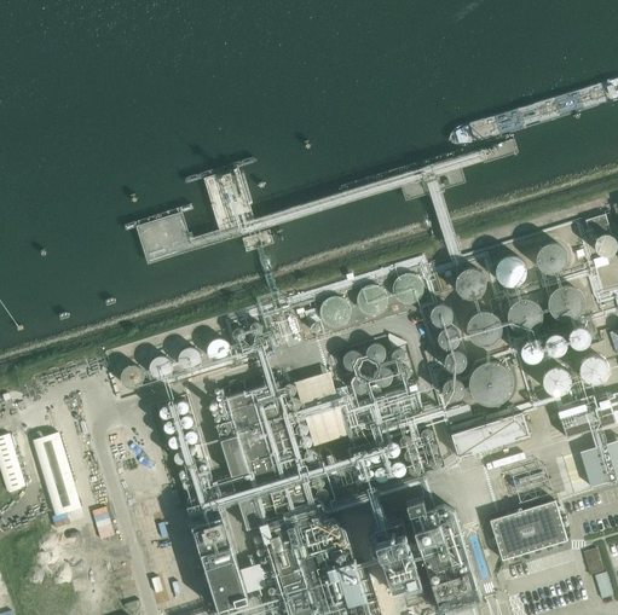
[(617,272),(617,232),(612,238),(608,248),(607,256),(611,266),(617,273),(617,272)]
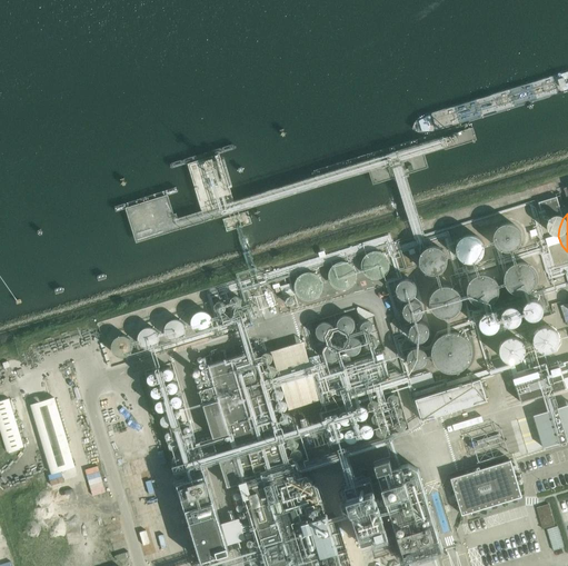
[(522,238),(522,236),(521,232),(519,229),(517,227),(514,225),(510,224),(509,224),(506,224),(502,225),(500,226),(498,228),(496,230),(495,232),(494,236),(494,238),(494,240),(494,244),(495,246),(497,248),(499,250),(501,251),(505,252),(507,252),(510,252),(512,252),(515,250),(518,249),(519,247),(521,245),(522,241),(522,238)]
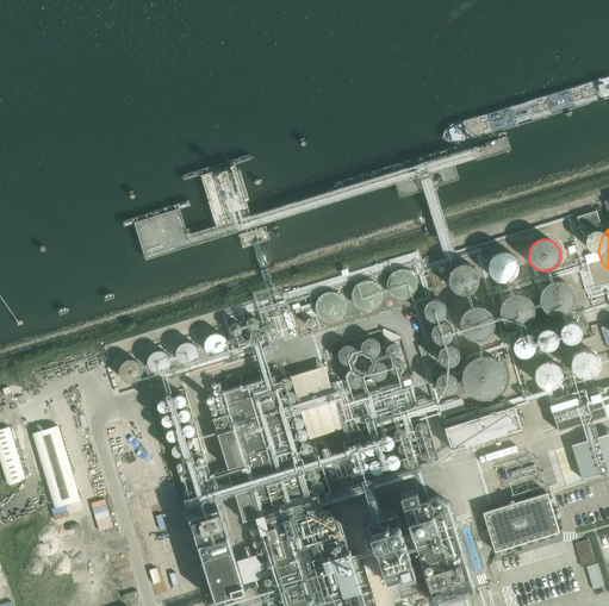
[(520,268),(519,264),(519,262),(516,258),(514,256),(511,254),(509,254),(505,252),(502,252),(497,254),(493,256),(492,257),(489,262),(489,264),(488,268),(489,270),(489,274),(492,279),(493,280),(497,282),(502,283),(505,283),(509,282),(511,282),(514,280),(516,277),(517,275),(519,273),(520,268)]
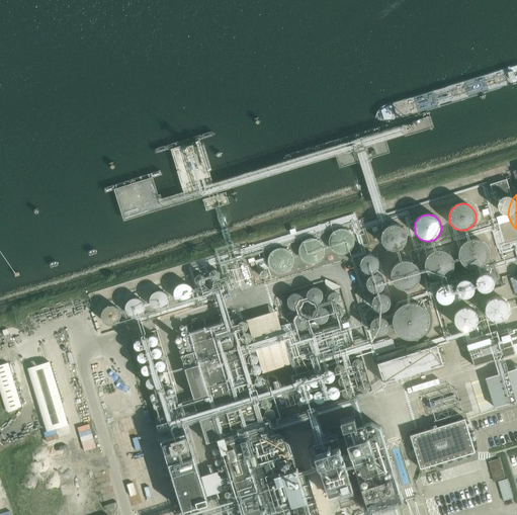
[(408,239),(408,238),(407,235),(407,233),(404,229),(403,228),(400,226),(396,225),(393,225),(390,226),(388,226),(385,228),(383,231),(382,233),(381,236),(380,238),(381,240),(381,242),(382,245),(384,247),(385,249),(389,250),(393,251),(396,251),(399,250),(403,248),(405,246),(406,244),(407,242),(408,239)]
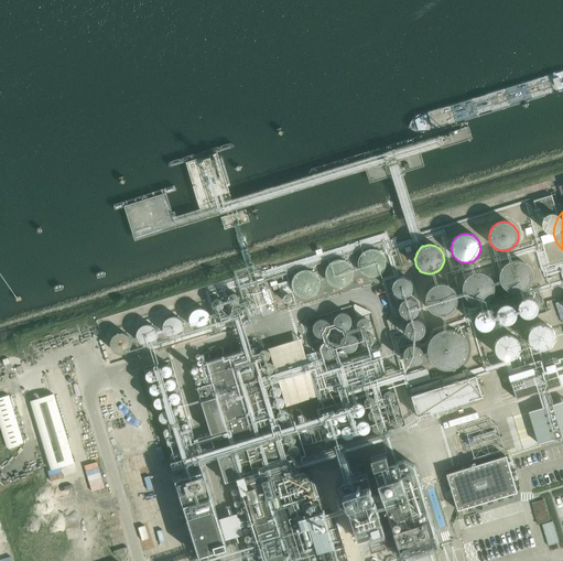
[(386,265),(386,263),(386,261),(385,258),(381,254),(380,252),(377,250),(374,249),(372,249),(369,249),(366,250),(364,251),(361,252),(359,255),(358,257),(357,260),(356,263),(357,266),(357,268),(358,271),(360,273),(365,277),(369,278),(372,278),(376,277),(380,274),(382,272),(383,270),(385,267),(386,265)]
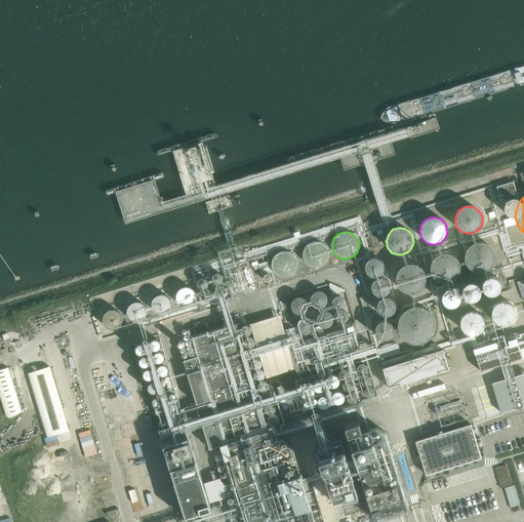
[(328,254),(328,252),(328,249),(327,247),(324,245),(322,243),(320,242),(316,241),(314,241),(311,242),(308,243),(306,245),(304,247),(303,249),(301,252),(301,254),(303,259),(304,262),(305,264),(307,265),(310,267),(313,268),(314,268),(317,268),(320,268),(322,267),(324,265),(325,264),(327,261),(328,257),(328,254)]
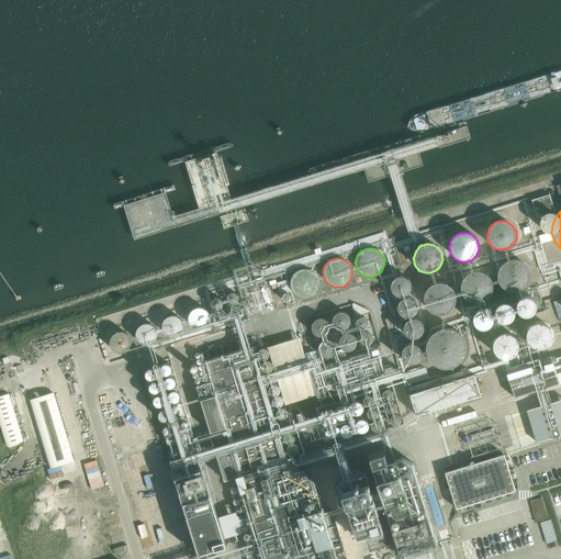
[(530,277),(530,274),(529,269),(527,266),(525,264),(523,263),(519,260),(515,259),(513,259),(509,260),(507,261),(503,264),(501,266),(498,268),(497,271),(497,274),(497,277),(497,280),(498,282),(500,286),(502,288),(504,290),(507,292),(511,293),(513,293),(516,293),(519,292),(523,291),(525,289),(527,287),(528,283),(530,280),(530,277)]
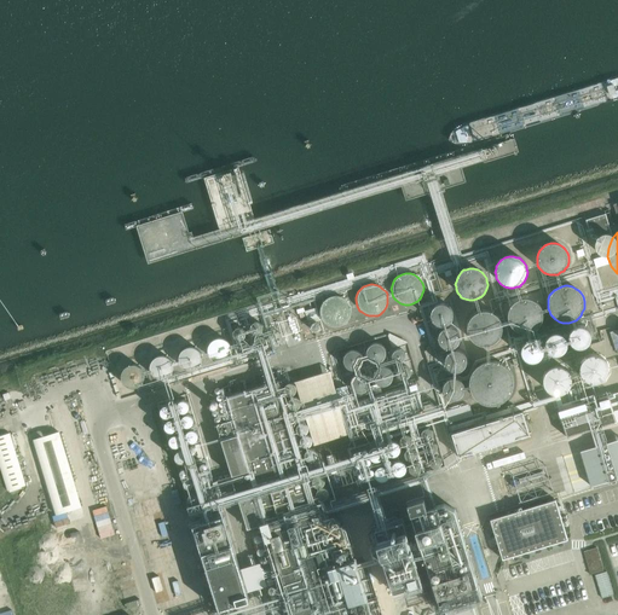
[(348,313),(348,309),(347,307),(346,305),(345,302),(342,300),(340,299),(336,297),(334,297),(331,297),(328,297),(325,299),(322,301),(321,302),(318,306),(317,308),(317,313),(317,315),(318,319),(319,321),(322,324),(325,328),(329,329),(331,329),(335,329),(339,328),(341,326),(344,324),(346,321),(347,319),(348,315),(348,313)]
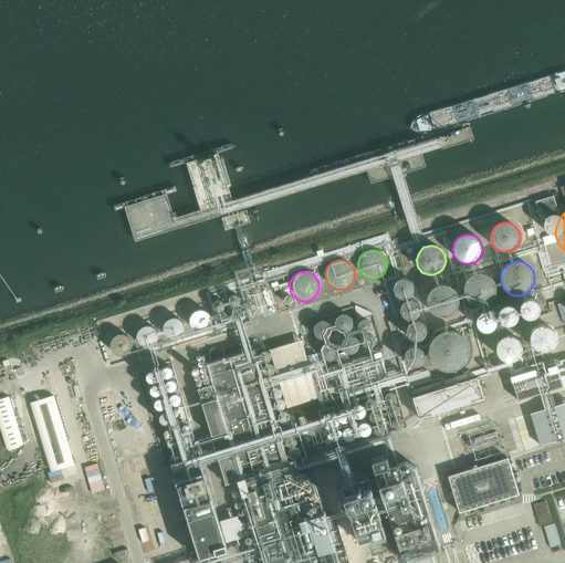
[(498,290),(497,287),(495,282),(493,280),(492,278),(490,275),(485,273),(482,273),(480,273),(477,273),(473,274),(470,277),(468,279),(466,281),(464,284),(463,288),(463,290),(463,293),(466,296),(467,300),(469,302),(471,304),(474,305),(478,306),(481,306),(483,306),(488,305),(490,303),(492,302),(494,299),(495,296),(497,293),(498,290)]
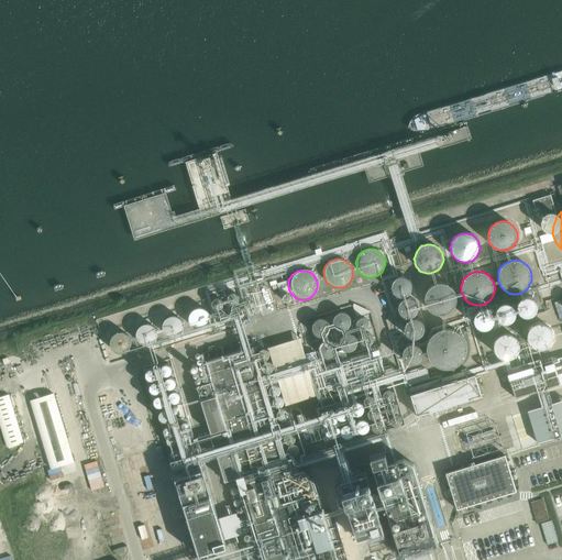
[(456,300),(456,297),(455,294),(454,292),(452,288),(450,286),(447,285),(444,284),(441,283),(438,284),(434,284),(429,287),(428,289),(426,293),(423,296),(423,299),(423,303),(425,306),(426,308),(428,311),(430,314),(433,316),(437,317),(440,317),(443,317),(445,316),(449,315),(451,313),(453,310),(455,307),(456,304),(456,300)]
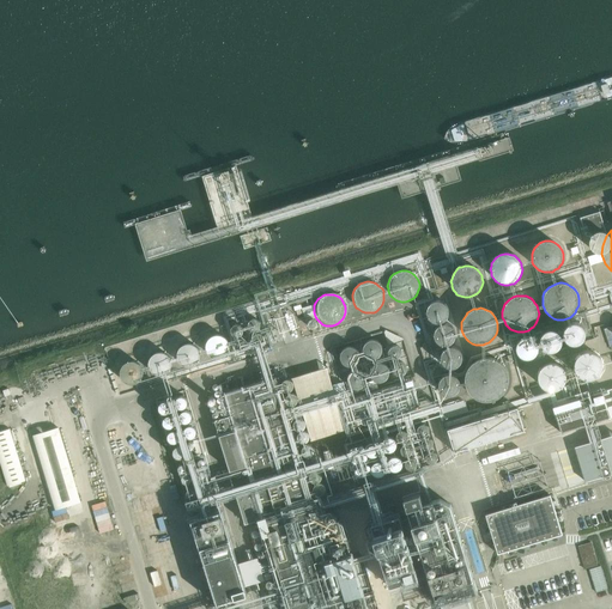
[(304,320),(309,334),(320,330),(315,316),(304,320)]
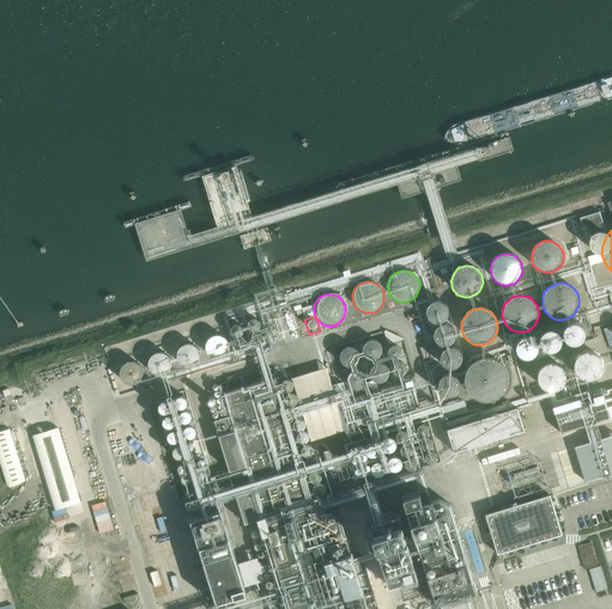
[(260,324),(259,321),(258,320),(256,318),(254,317),(250,318),(249,320),(248,321),(247,324),(248,326),(249,328),(252,329),(254,330),(256,329),(258,328),(259,327),(260,324)]
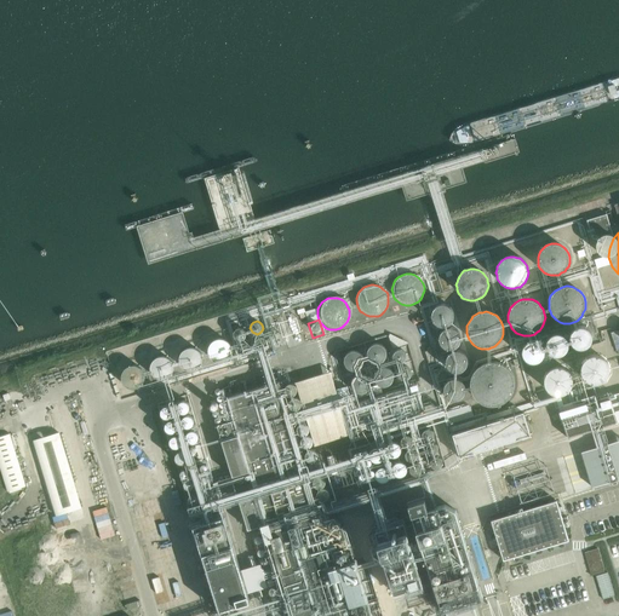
[(247,334),(247,332),(246,329),(244,328),(241,328),(239,328),(236,329),(235,330),(234,334),(235,337),(236,338),(238,339),(240,340),(244,340),(245,339),(246,337),(247,334)]
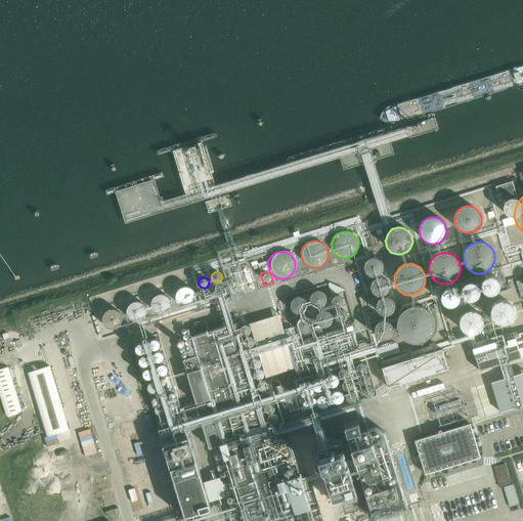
[(387,286),(386,283),(385,280),(382,279),(380,279),(377,279),(376,281),(374,284),(374,286),(374,288),(376,291),(377,292),(380,293),(382,293),(385,291),(386,289),(387,286)]
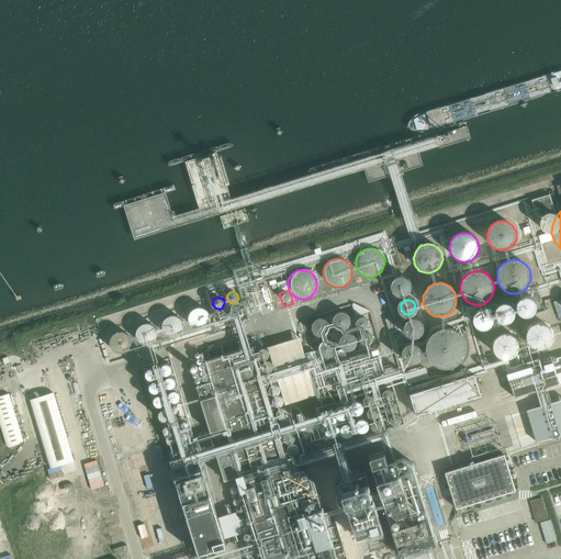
[(535,316),(535,300),(519,300),(519,316),(535,316)]
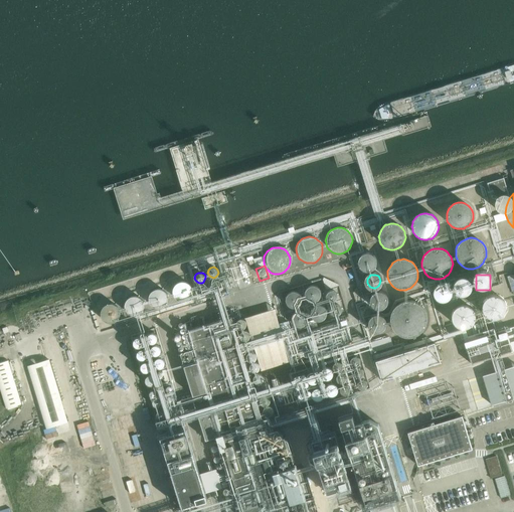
[(223,285),(223,284),(222,283),(221,281),(220,280),(218,279),(216,279),(214,280),(213,282),(212,284),(213,286),(213,288),(215,289),(217,290),(219,289),(221,289),(222,287),(223,285)]
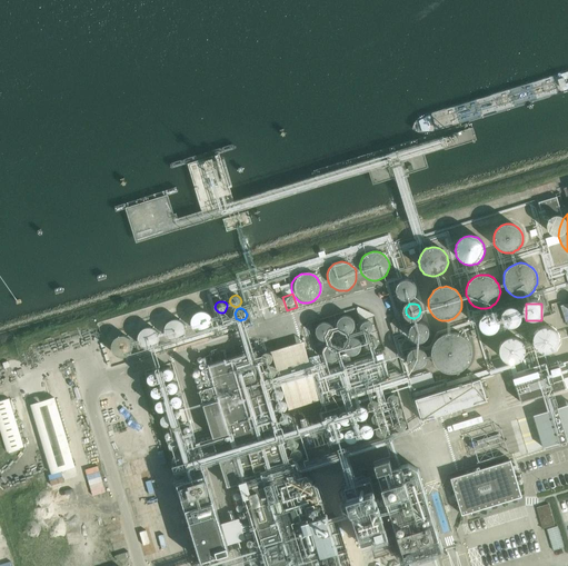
[(212,321),(212,319),(212,317),(210,314),(207,311),(206,311),(202,311),(199,311),(197,313),(196,314),(193,317),(192,321),(192,325),(195,328),(198,331),(200,331),(202,333),(205,331),(207,331),(210,329),(212,326),(212,321)]
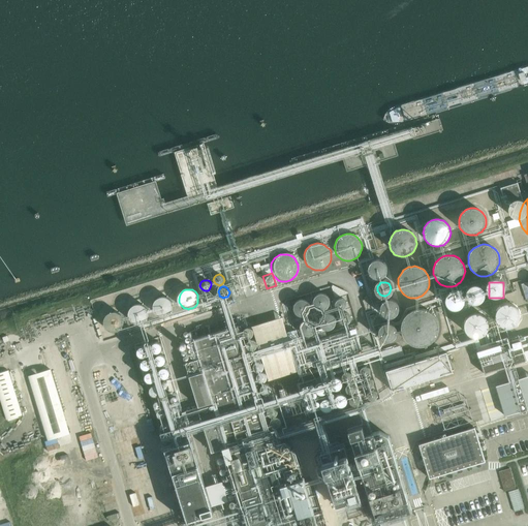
[(214,298),(214,296),(213,294),(211,292),(209,291),(207,292),(205,294),(204,296),(204,298),(204,300),(205,301),(207,302),(208,303),(211,302),(212,302),(214,300),(214,298)]
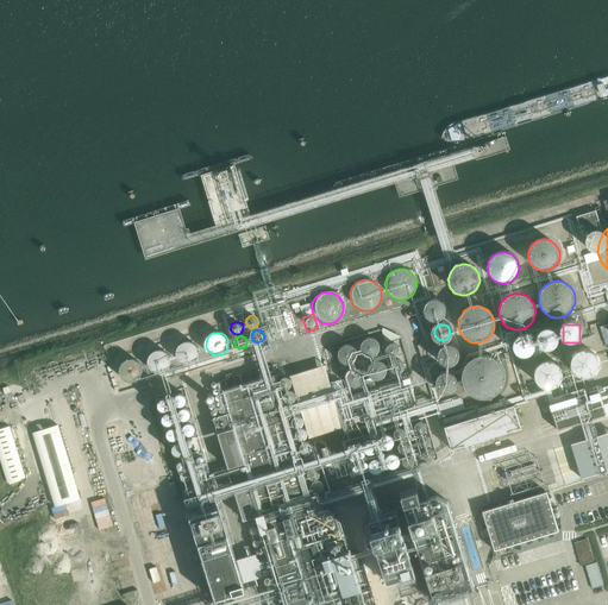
[(375,347),(375,344),(373,341),(371,340),(368,339),(364,340),(362,341),(361,344),(359,347),(361,350),(362,352),(364,354),(368,354),(370,354),(373,353),(375,351),(375,347)]
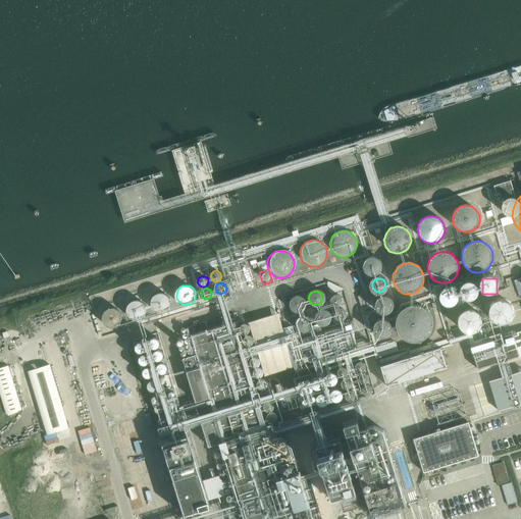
[(171,302),(171,301),(171,298),(169,295),(167,293),(165,293),(162,292),(158,293),(156,293),(155,295),(153,298),(152,301),(153,303),(153,305),(155,308),(158,310),(161,311),(165,310),(166,310),(168,308),(170,305),(171,302)]
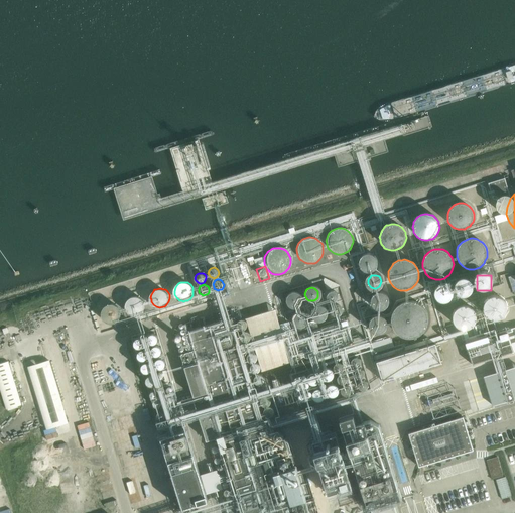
[(298,299),(297,296),(296,294),(294,293),(291,292),(289,292),(287,294),(285,296),(285,298),(285,301),(286,303),(289,305),(291,305),(293,305),(296,303),(297,302),(298,299)]
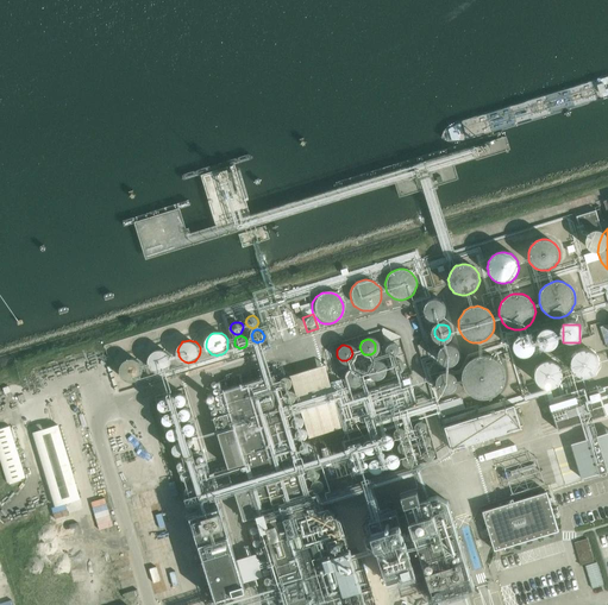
[(456,355),(456,354),(456,352),(453,350),(451,347),(449,347),(445,347),(443,350),(442,351),(440,354),(440,358),(443,360),(445,361),(447,363),(451,363),(453,360),(455,358),(456,355)]
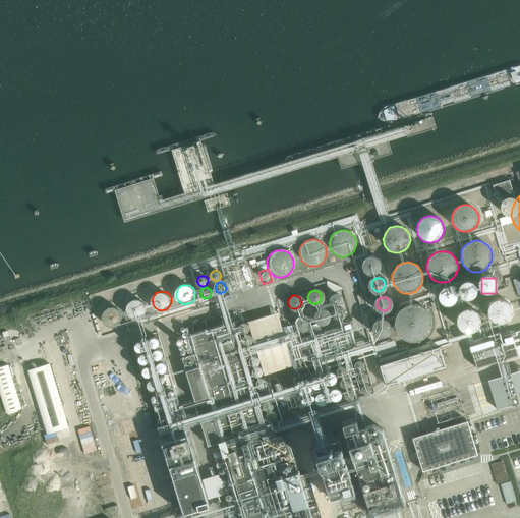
[(147,308),(147,307),(147,305),(146,303),(145,301),(141,299),(137,298),(134,298),(131,300),(129,301),(128,303),(127,307),(128,310),(130,313),(132,317),(136,318),(139,317),(143,315),(145,313),(146,311),(147,308)]
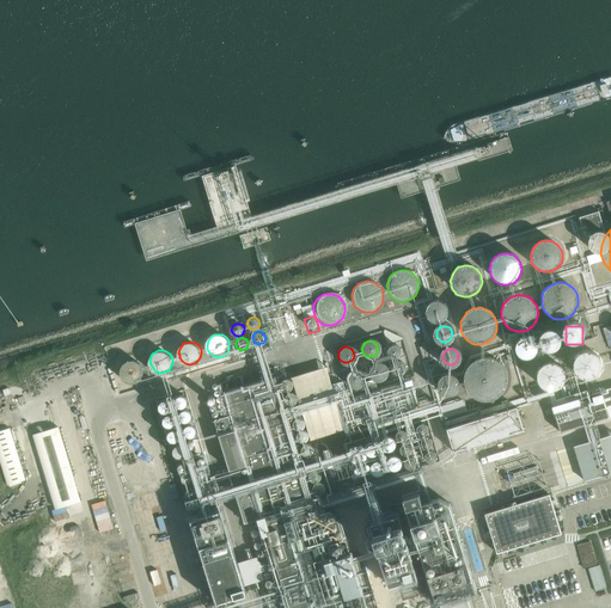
[(144,372),(144,370),(144,368),(142,366),(140,362),(138,361),(135,360),(133,360),(128,360),(124,363),(122,366),(121,368),(121,370),(122,375),(124,379),(126,380),(128,381),(133,382),(136,381),(140,379),(142,375),(144,372)]
